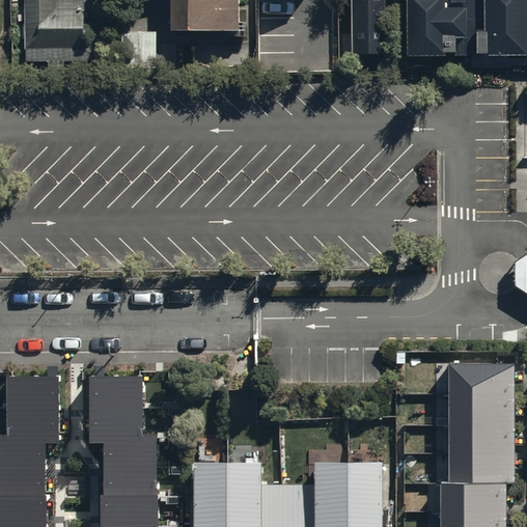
[(23,0),(25,59),(98,57),(98,36),(84,36),(83,0),(23,0)]
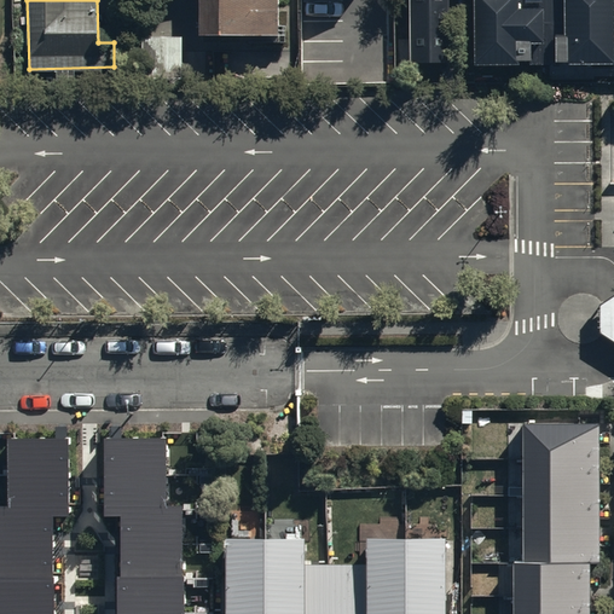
[(202,0),(203,38),(283,35),(282,0),(202,0)]
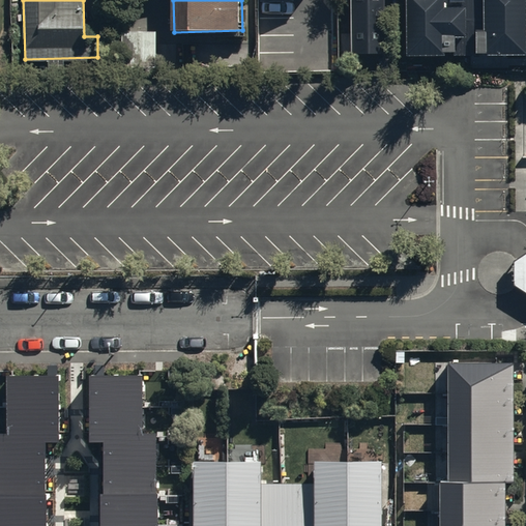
[(382,0),(350,0),(350,55),(383,56),(382,0)]
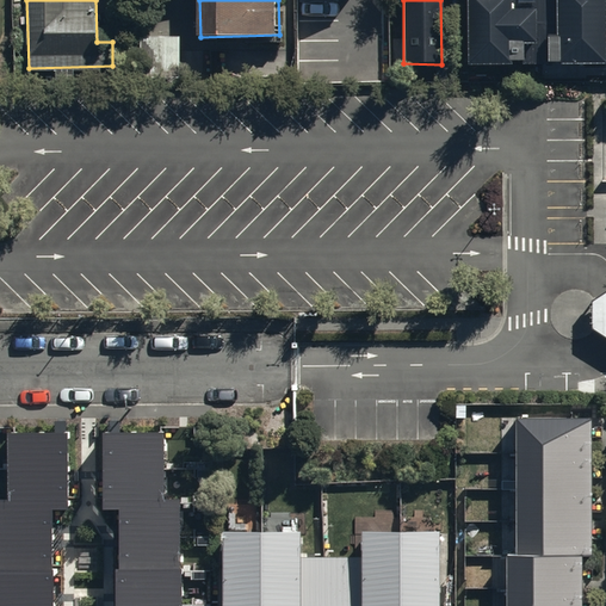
[(509,0),(468,0),(470,61),(605,59),(605,0),(556,0),(557,31),(538,32),(538,5),(509,5),(509,0)]
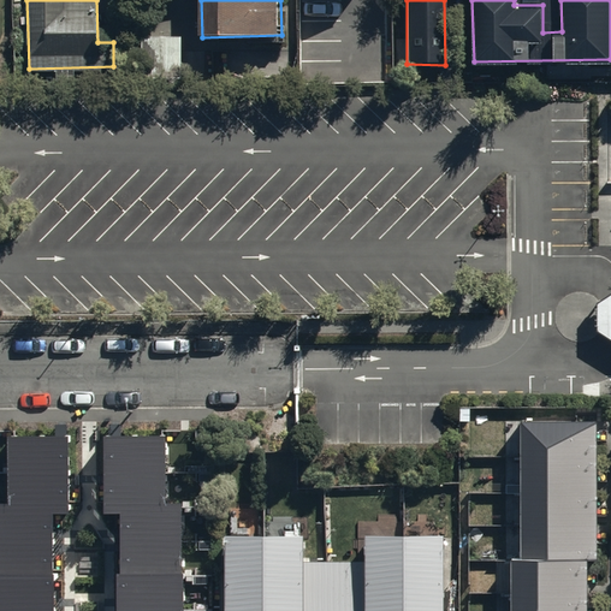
[(589,416),(517,417),(518,555),(506,555),(506,610),(582,610),(582,562),(591,562),(589,416)]
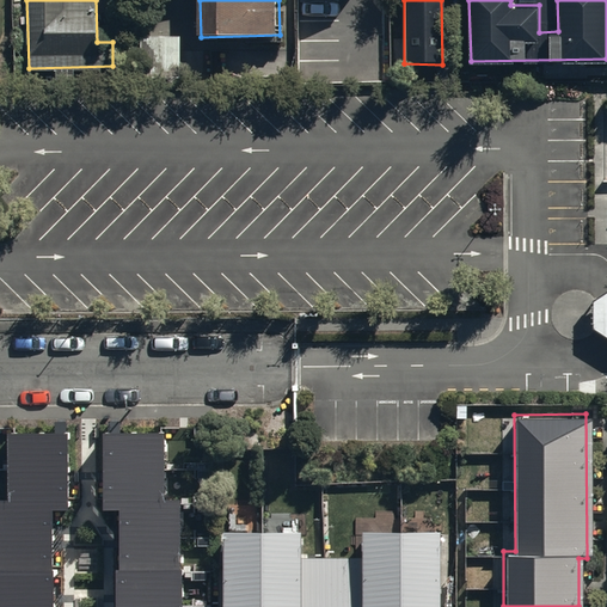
[(67,440),(7,441),(7,506),(0,504),(0,606),(51,606),(53,516),(68,516),(67,440)]
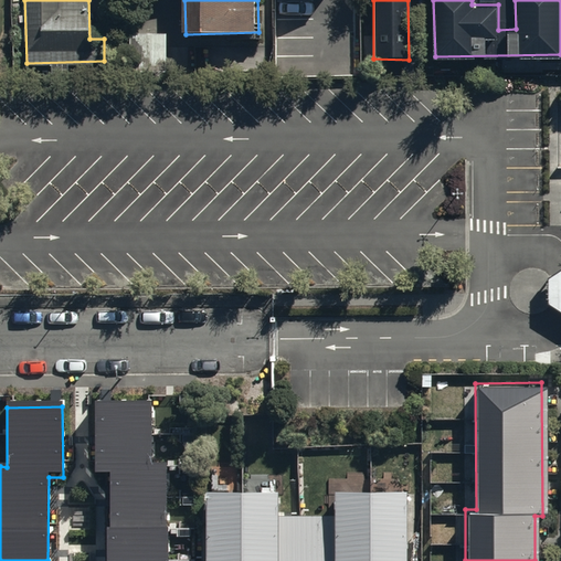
[(150,467),(149,406),(94,408),(94,477),(108,477),(108,560),(165,560),(166,467),(150,467)]
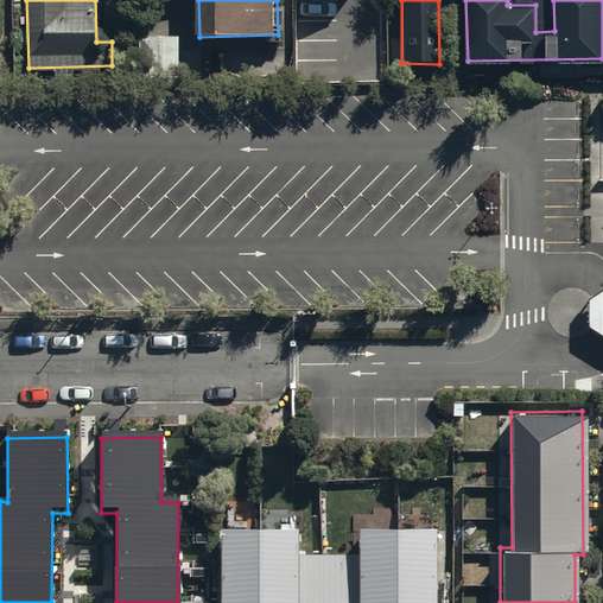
[(361,528),(361,553),(296,554),(296,529),(224,531),(224,602),(437,602),(436,527),(361,528)]
